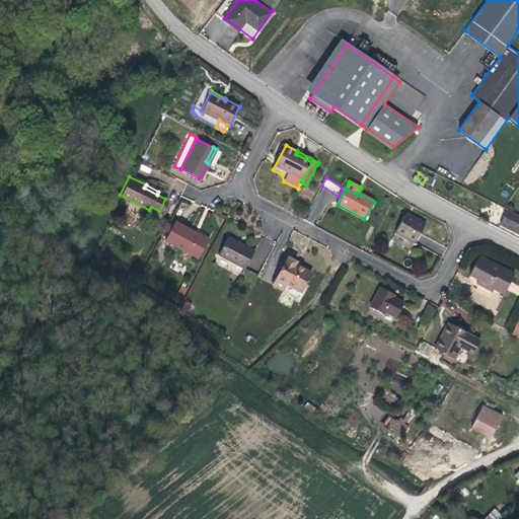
[(518,233),(518,214),(507,209),(499,223),(518,233)]
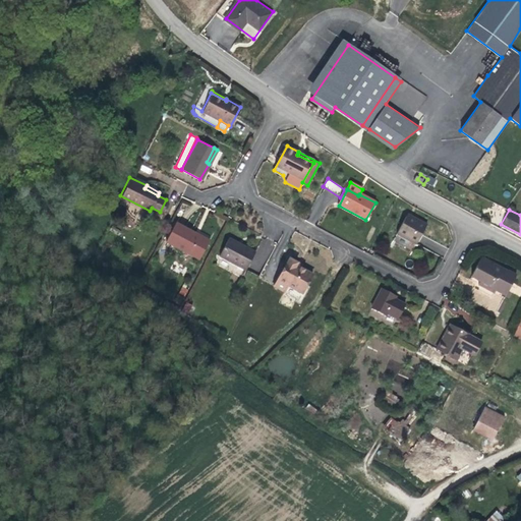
[(426,226),(419,222),(418,224),(406,217),(397,234),(416,244),(426,226)]
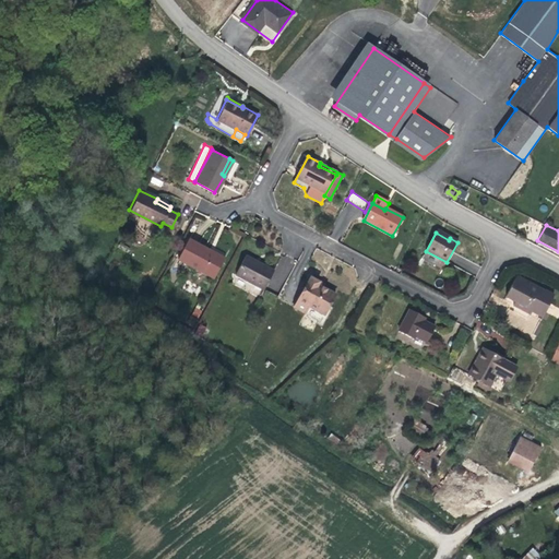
[(212,277),(222,258),(205,249),(205,248),(187,238),(176,258),(212,277)]
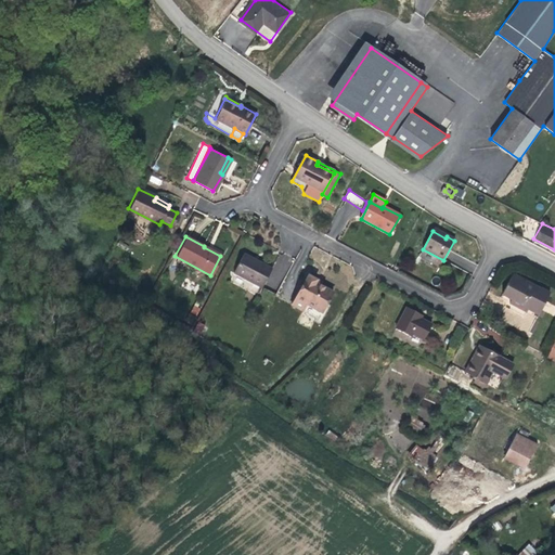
[(271,268),(252,257),(250,258),(242,254),(232,271),(261,286),(271,268)]
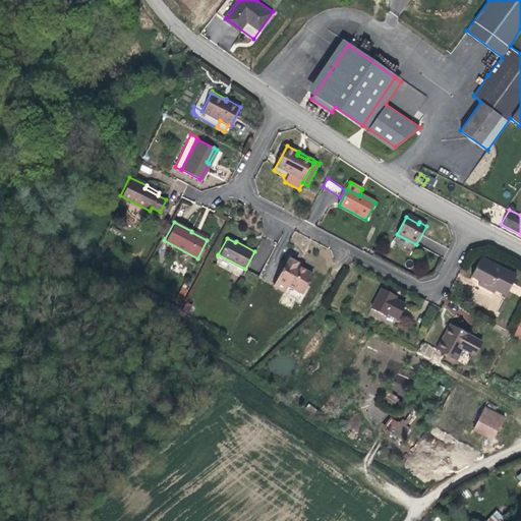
[(261,238),(252,261),(266,265),(274,242),(261,238)]
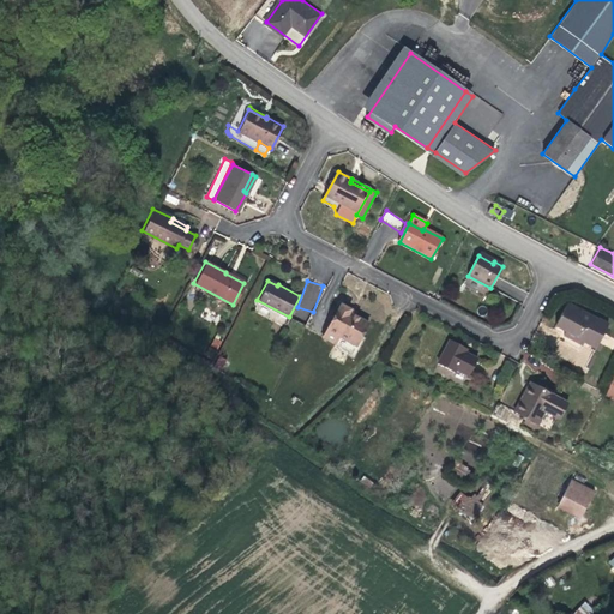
[(348,313),(349,309),(339,305),(321,338),(350,354),(367,324),(354,317),(348,313)]
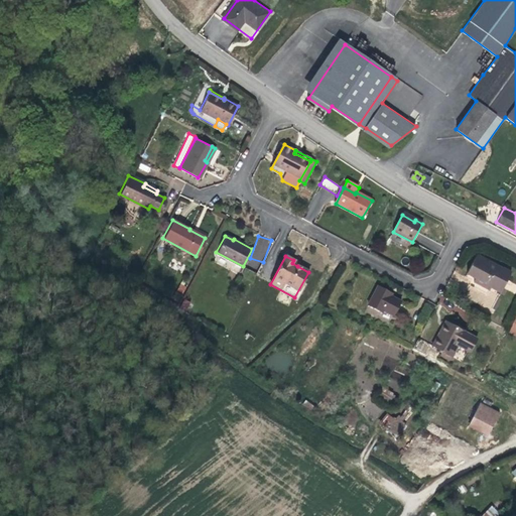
[(485,297),(487,292),(489,289),(499,295),(510,276),(476,258),(464,279),(469,283),(467,287),(485,297)]
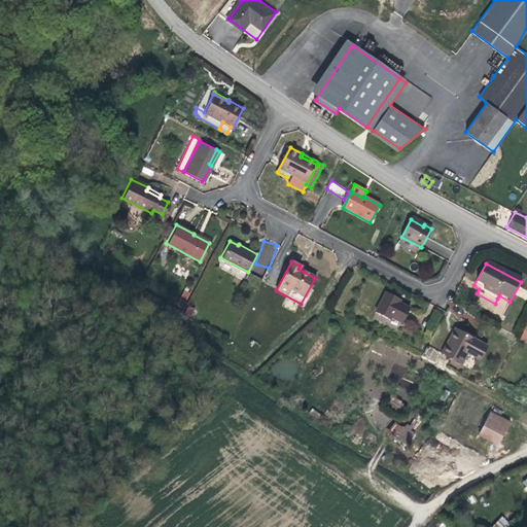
[(516,294),(526,300),(526,296),(526,288),(520,286),(516,294)]
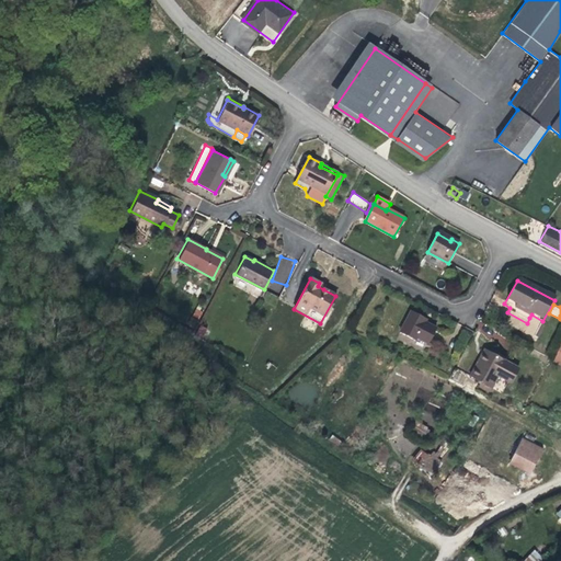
[(426,345),(434,330),(423,323),(424,321),(410,312),(398,334),(413,342),(414,339),(426,345)]
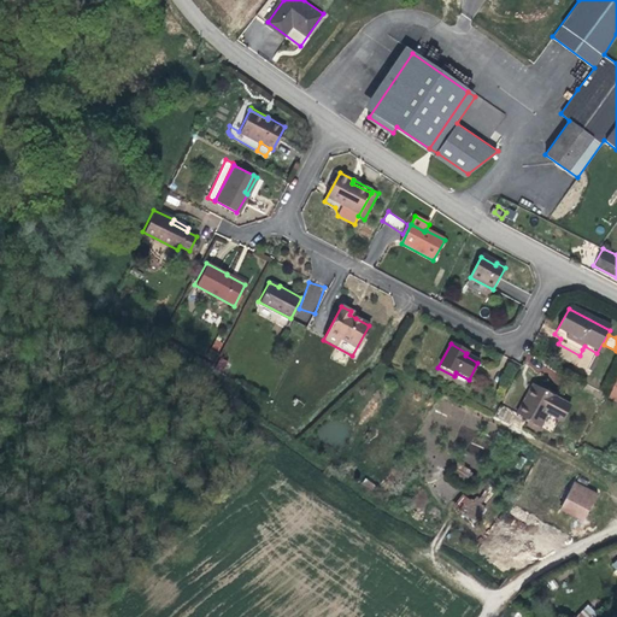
[(585,346),(582,350),(595,357),(597,353),(585,346)]
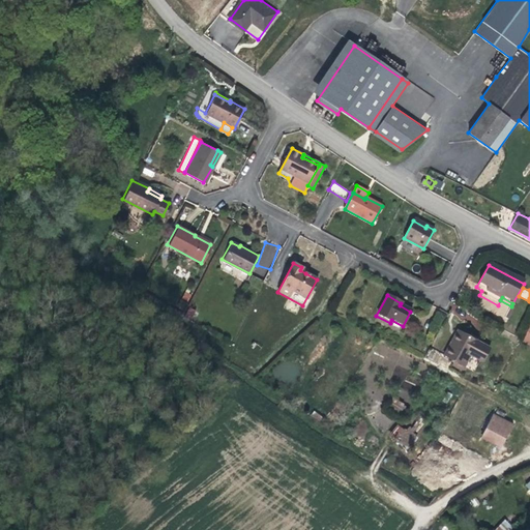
[(449,350),(459,333),(457,332),(447,348),(449,350)]
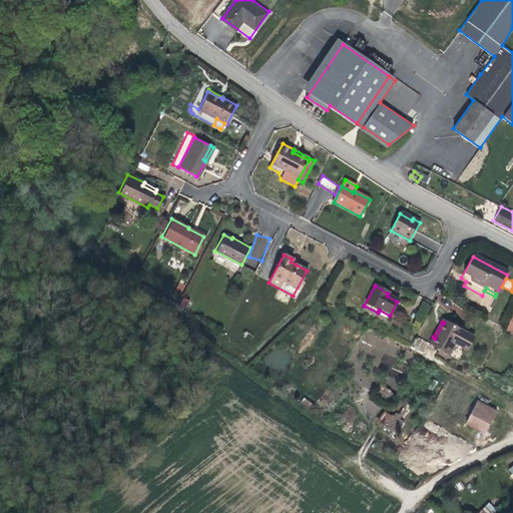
[(512,324),(509,322),(504,331),(512,335),(512,324)]
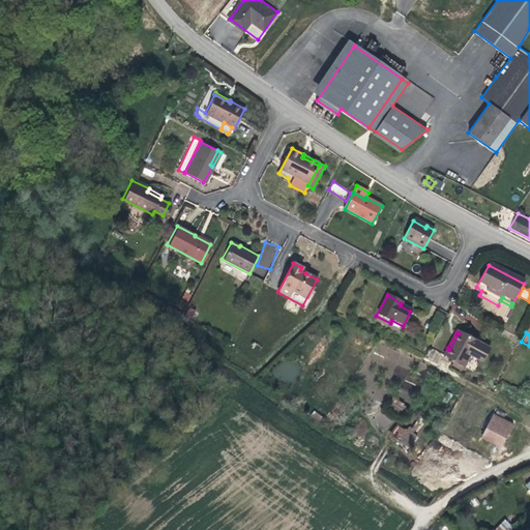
[(487,351),(459,333),(449,350),(447,348),(442,357),(463,369),(469,358),(479,364),(487,351)]
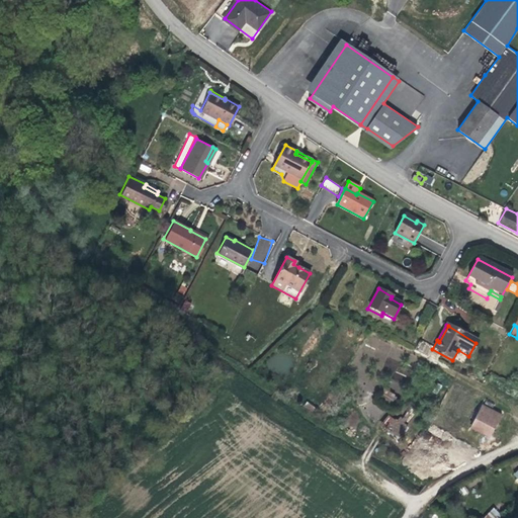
[(417,352),(430,355),(432,344),(419,342),(417,352)]
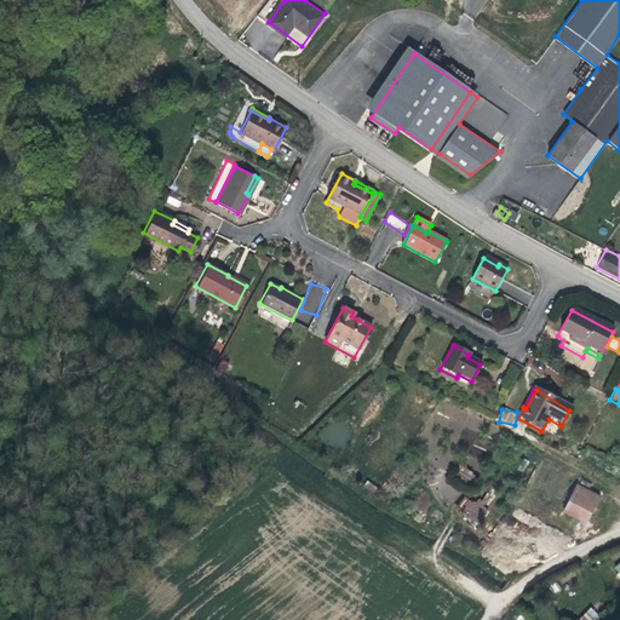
[(584,527),(596,501),(573,491),(561,516),(584,527)]
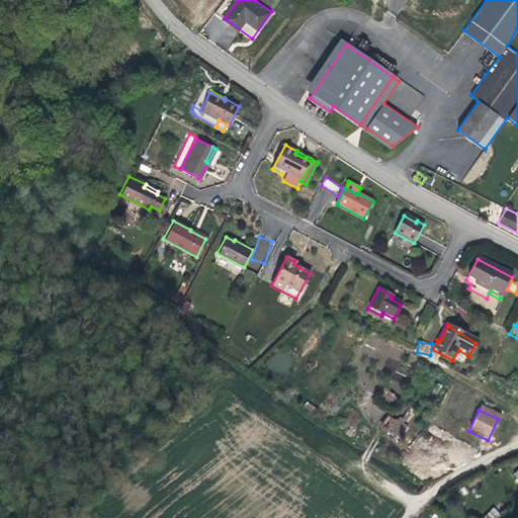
[(386,414),(380,427),(402,437),(408,424),(386,414)]
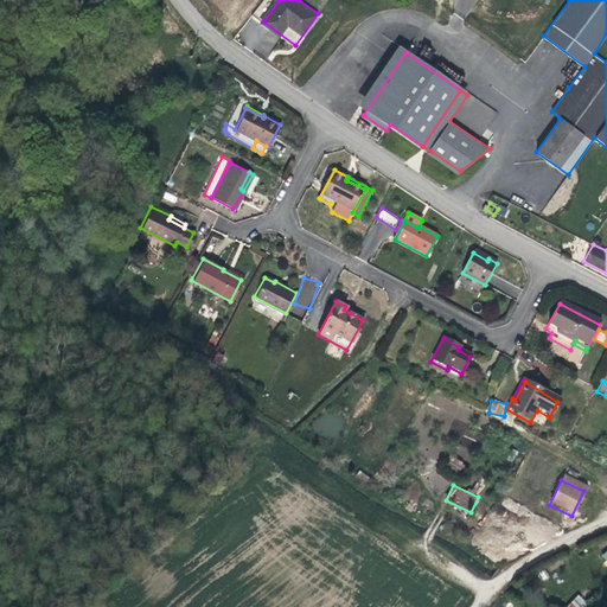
[(606,577),(606,557),(605,555),(594,566),(606,577)]
